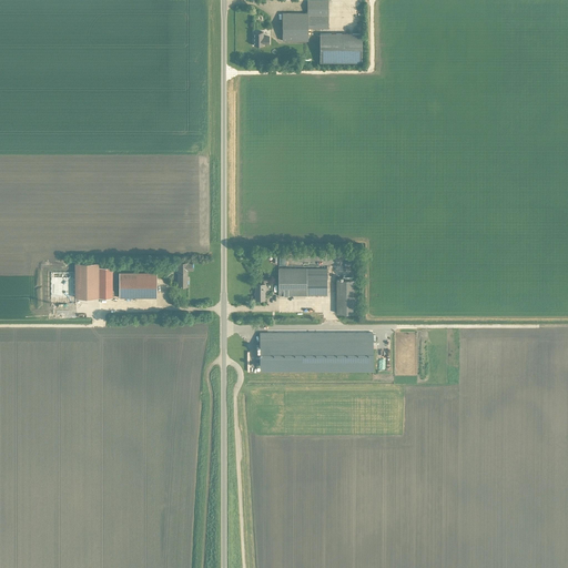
[(328,0),(324,0),(307,0),(307,13),(307,16),(328,16),(328,0)]
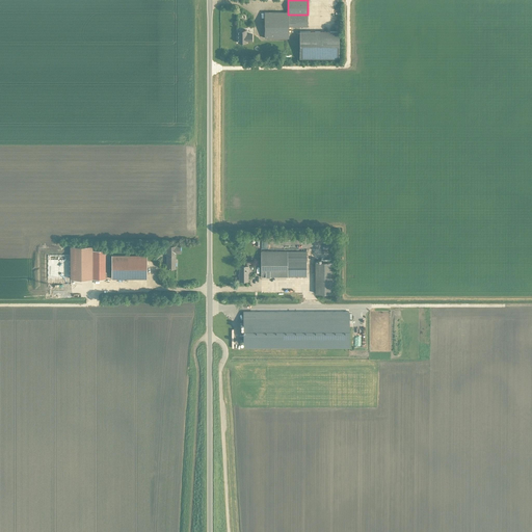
[(264,37),(288,38),(288,27),(288,15),(288,12),(264,12),(264,37)]
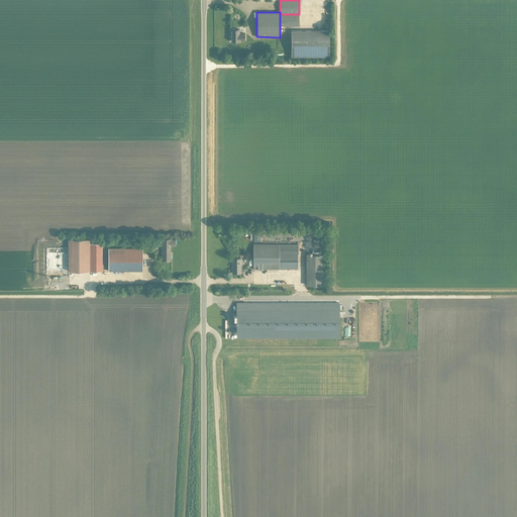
[(280,14),(280,26),(299,26),(299,14),(280,14)]
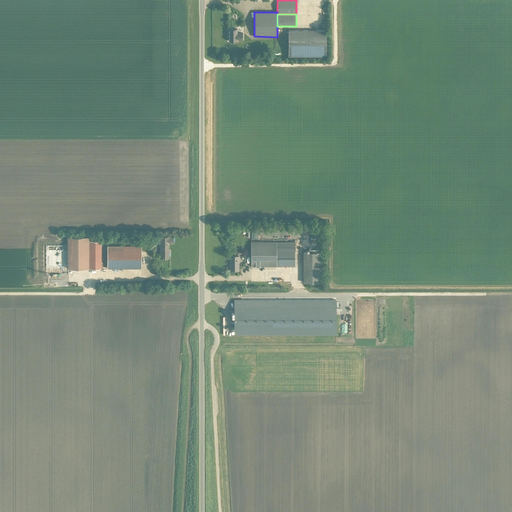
[(243,40),(243,33),(237,33),(236,33),(236,29),(229,29),(229,41),(237,41),(237,40),(243,40)]
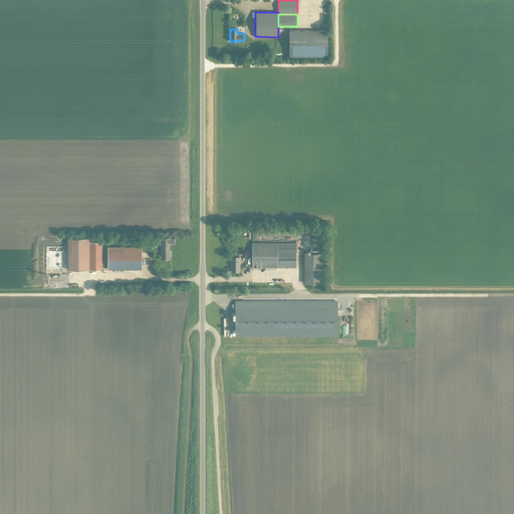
[(327,31),(289,30),(289,56),(327,56),(327,31)]
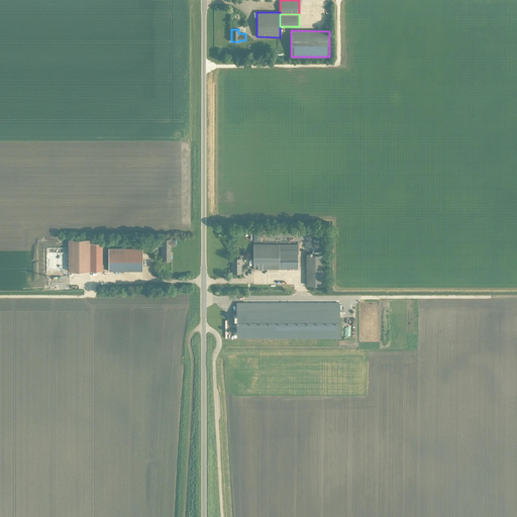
[(90,239),(69,239),(69,248),(69,272),(90,271),(90,243),(90,239)]
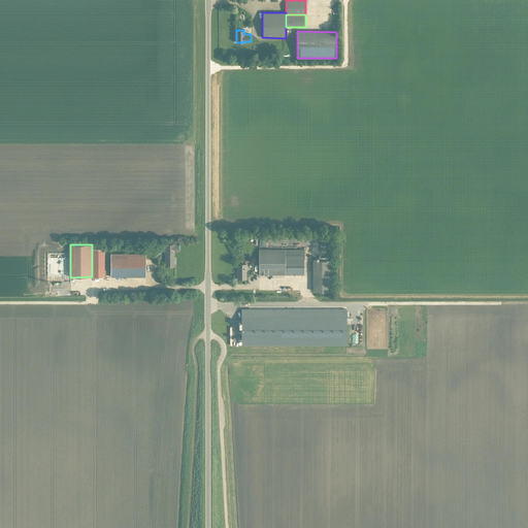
[(174,252),(178,252),(178,244),(174,244),(166,244),(166,263),(164,263),(164,266),(174,266),(174,252)]
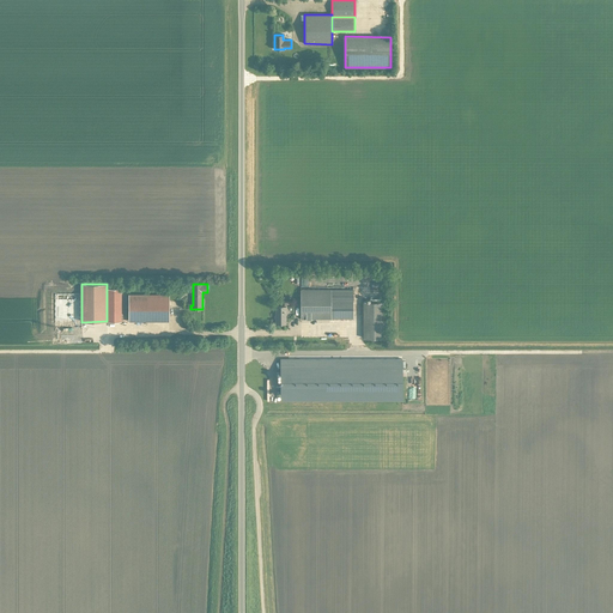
[(121,289),(107,289),(107,321),(121,321),(121,289)]
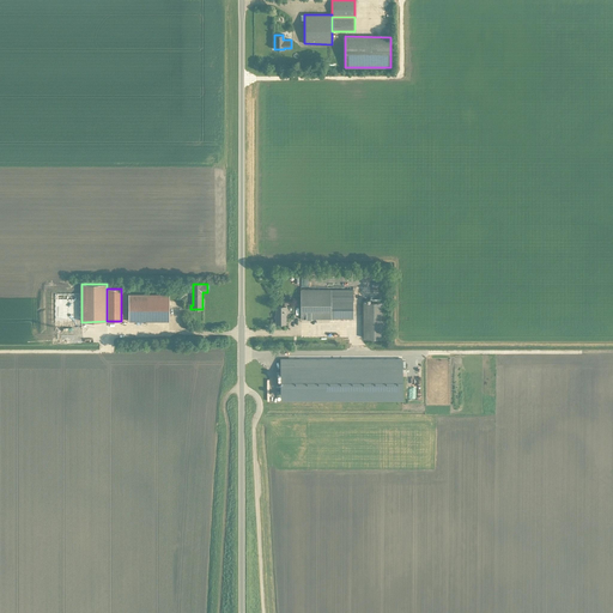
[(331,301),(331,290),(301,290),(301,319),(331,319),(331,315),(331,301)]
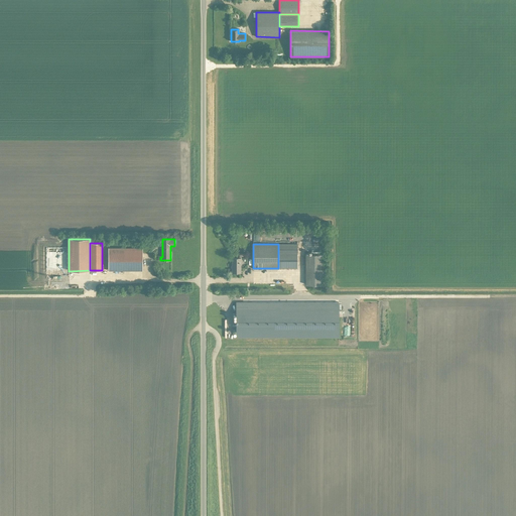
[(297,244),(278,244),(278,253),(297,253),(297,244)]
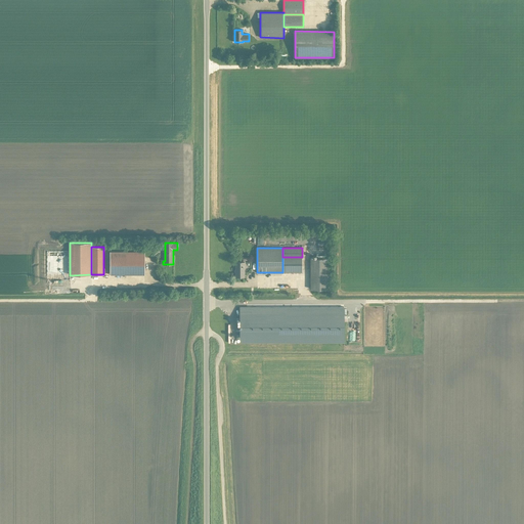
[(70,252),(47,252),(47,275),(70,275),(70,252)]
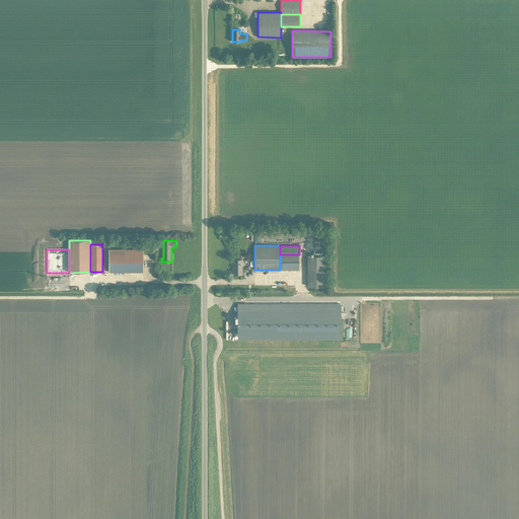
[(109,272),(143,272),(143,249),(109,249),(109,272)]
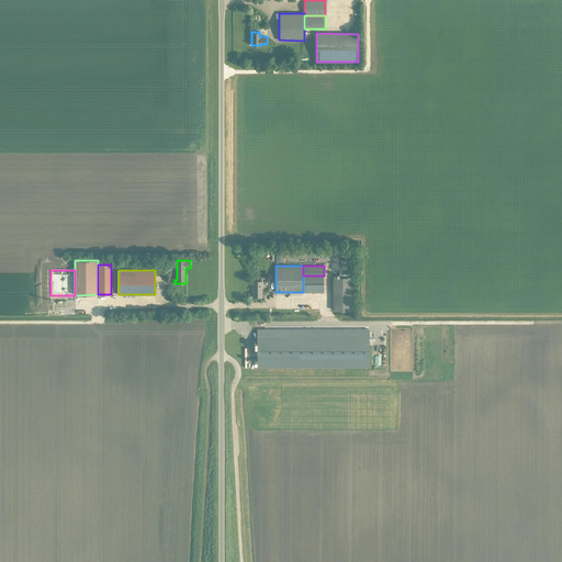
[(303,276),(303,289),(324,289),(324,276),(303,276)]
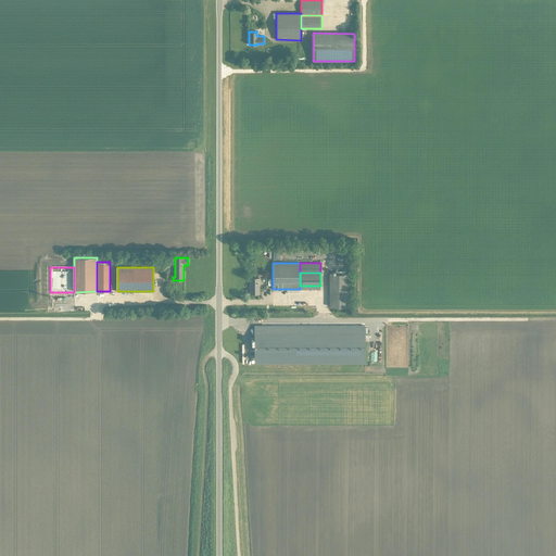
[(348,306),(348,274),(329,274),(329,306),(348,306)]
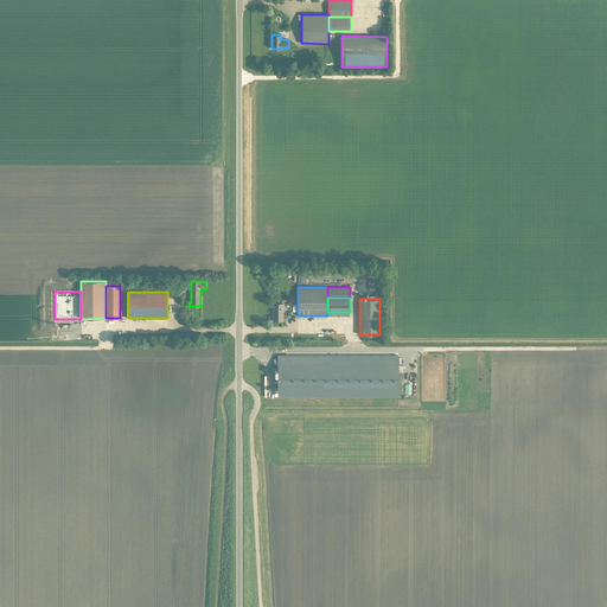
[(283,312),(283,304),(273,304),(273,321),(283,321),(283,312)]
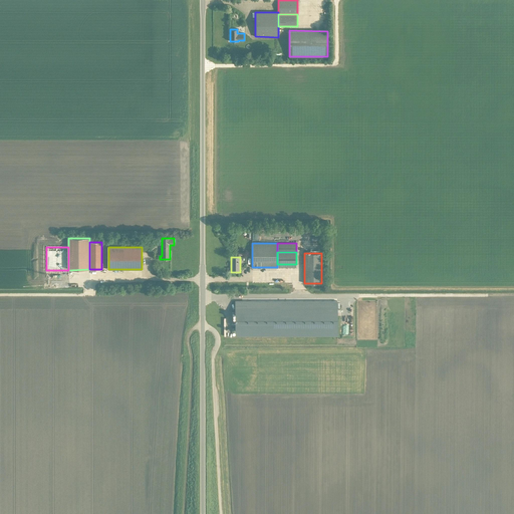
[(337,335),(337,301),(235,301),(235,336),(337,335)]
